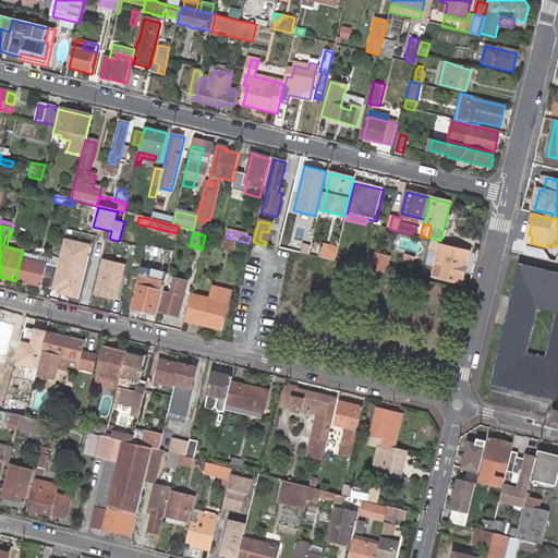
[(545,251),(546,247),(531,243),(532,235),(529,234),(525,245),(545,251)]
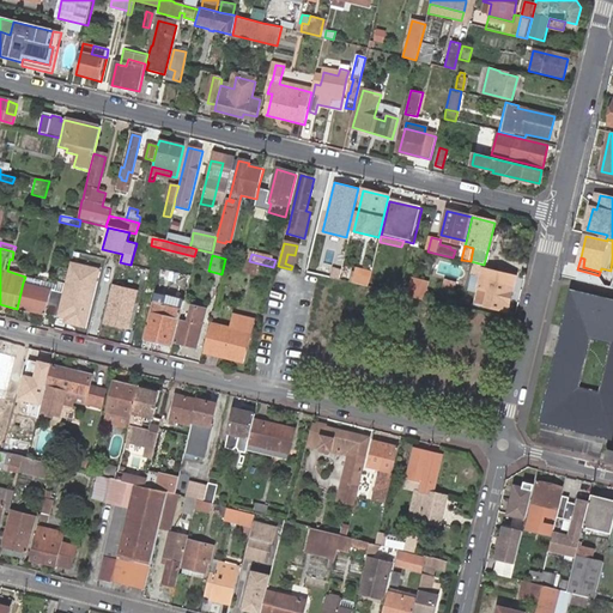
[(249,261),(246,260),(242,273),(266,279),(269,267),(249,261)]
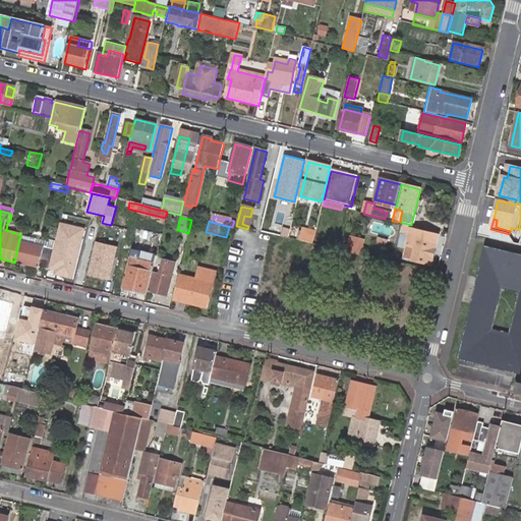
[(48,271),(46,276),(73,282),(87,228),(59,222),(53,249),(48,271)]
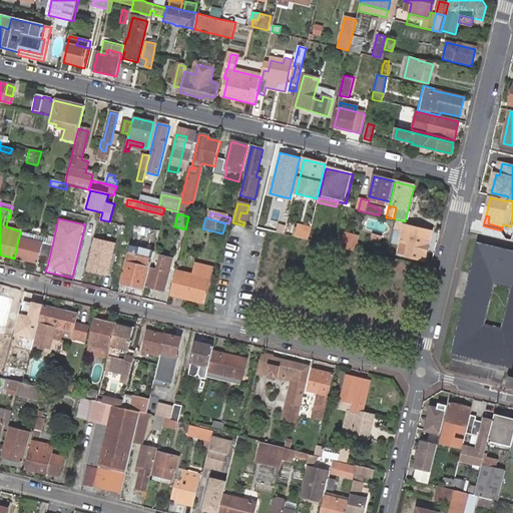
[(407,258),(425,262),(432,232),(419,229),(404,225),(400,242),(410,244),(407,258)]
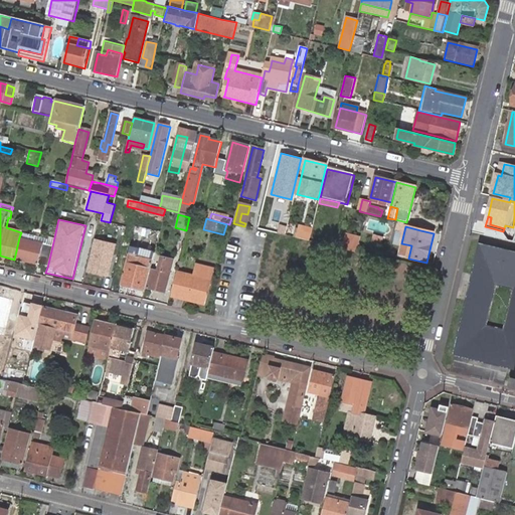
[(485,226),(483,235),(501,239),(503,231),(485,226)]
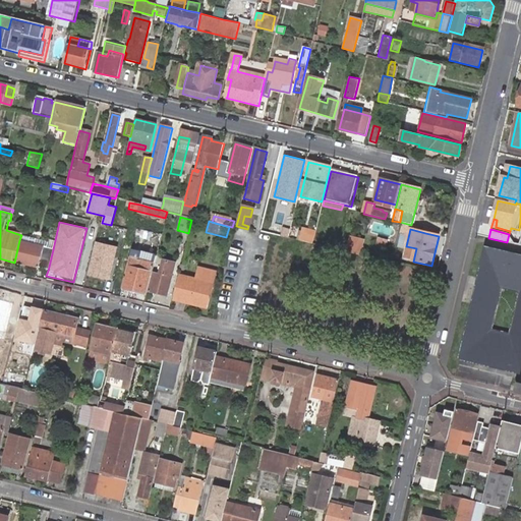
[(314,233),(302,231),(300,240),(312,243),(314,233)]
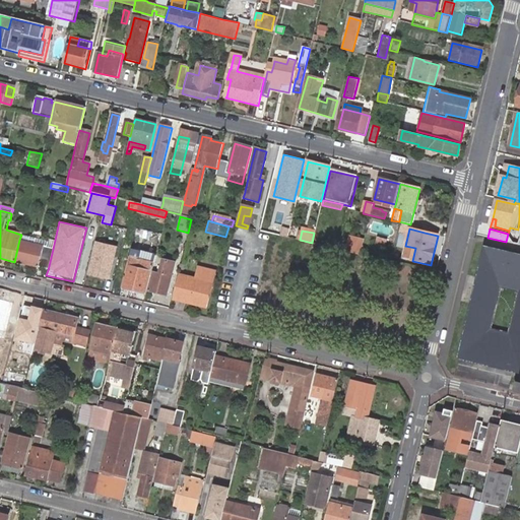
[(330,232),(327,244),(336,246),(339,234),(330,232)]
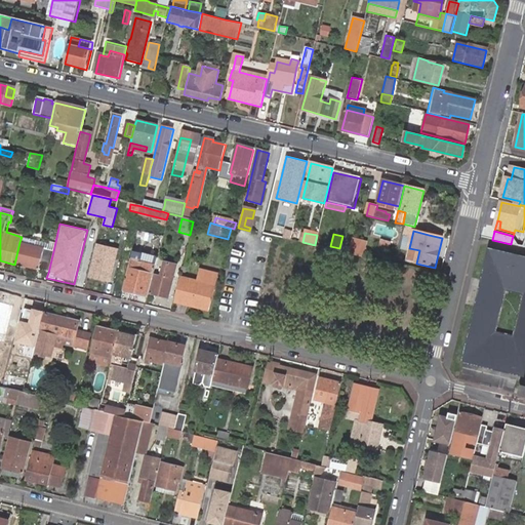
[(46,249),(47,244),(22,237),(19,242),(46,249)]
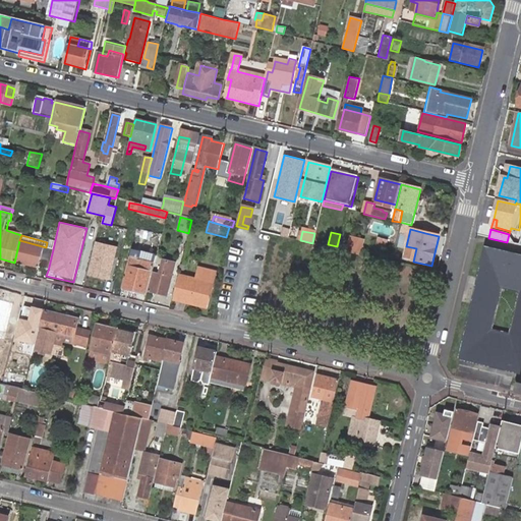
[(346,251),(361,255),(364,239),(349,236),(346,251)]
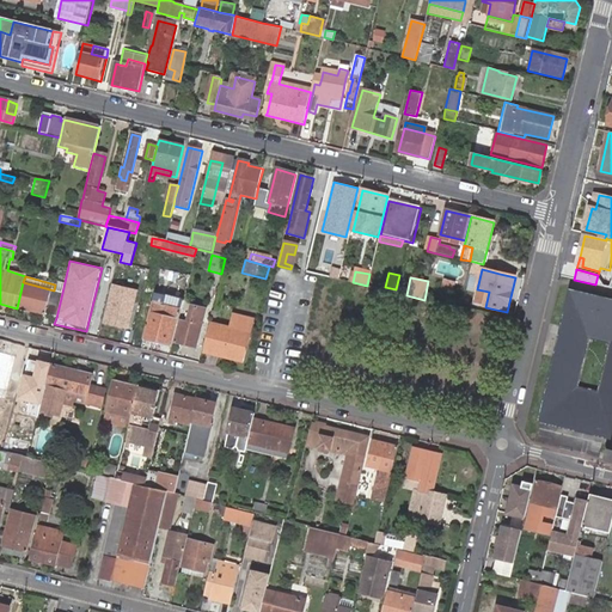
[(453,291),(454,282),(445,280),(442,288),(453,291)]
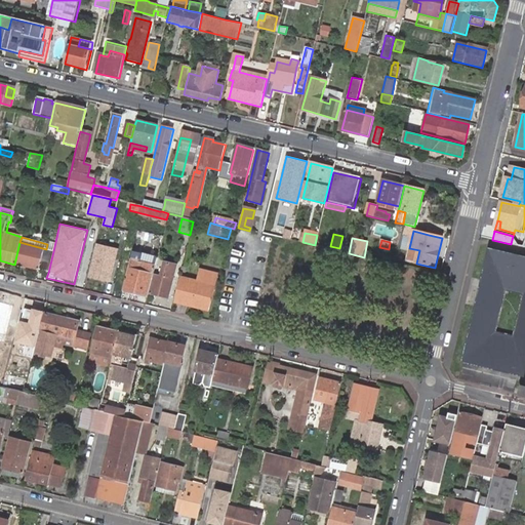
[(19,242),(14,265),(48,273),(53,251),(52,250),(54,243),(48,242),(46,249),(19,242)]
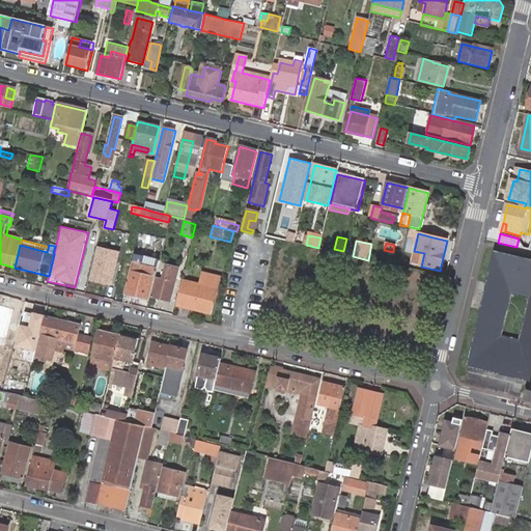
[(120,251),(98,245),(89,281),(112,286),(120,251)]
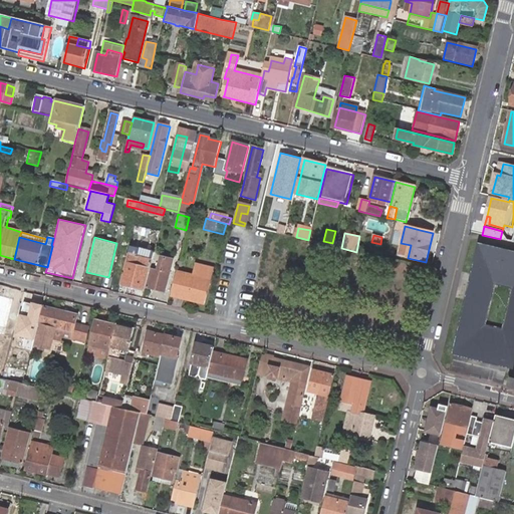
[(411,245),(401,243),(398,255),(408,258),(411,245)]
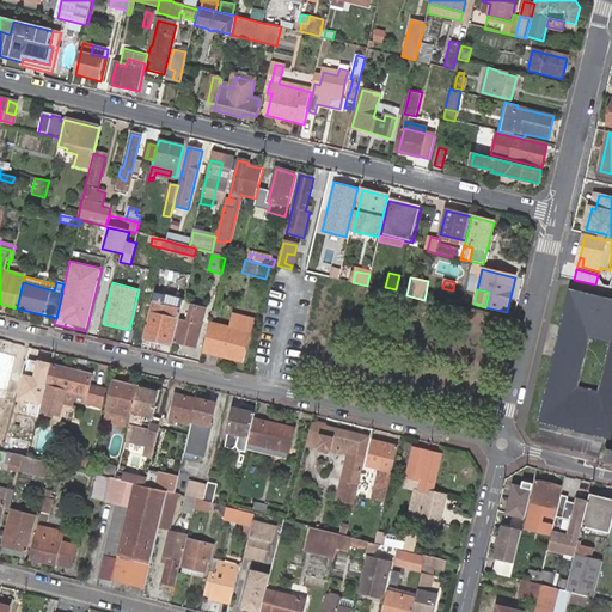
[(611,300),(570,291),(562,328),(574,330),(567,361),(554,357),(539,421),(611,439),(611,434),(611,371),(607,369),(600,397),(573,391),(587,331),(611,336),(611,300)]
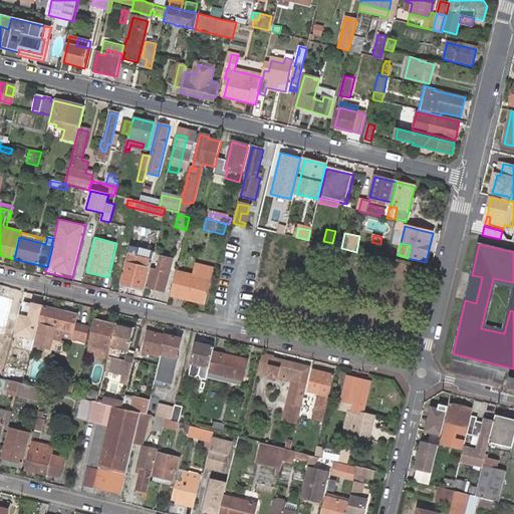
[(165,293),(173,260),(162,257),(158,271),(151,269),(147,288),(165,293)]
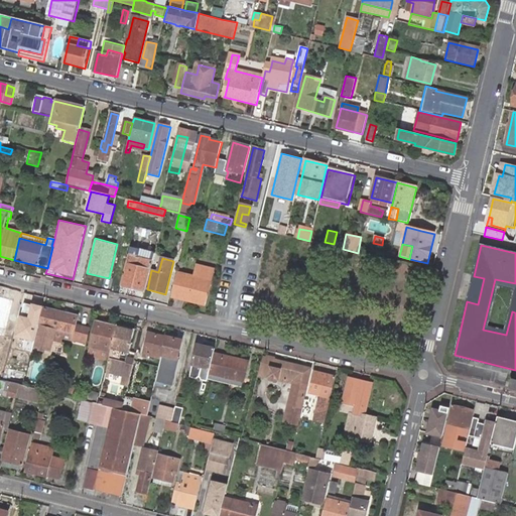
[(121,285),(145,290),(150,270),(135,266),(135,264),(126,262),(121,285)]
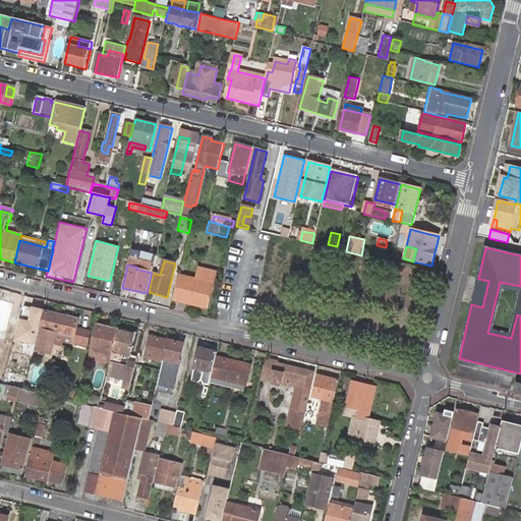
[(181,276),(175,300),(207,308),(216,273),(198,268),(196,279),(181,276)]
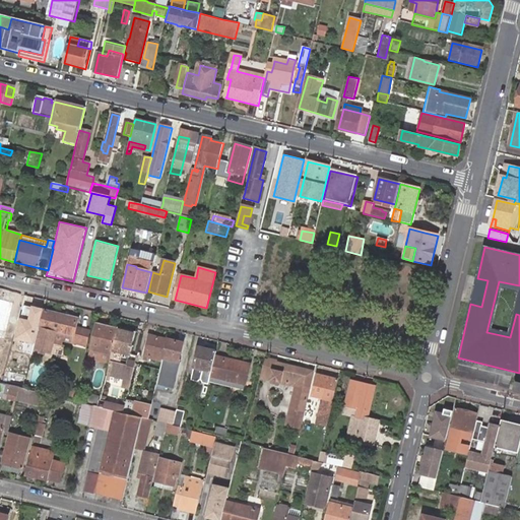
[(488,280),(477,278),(470,304),(481,307),(488,280)]
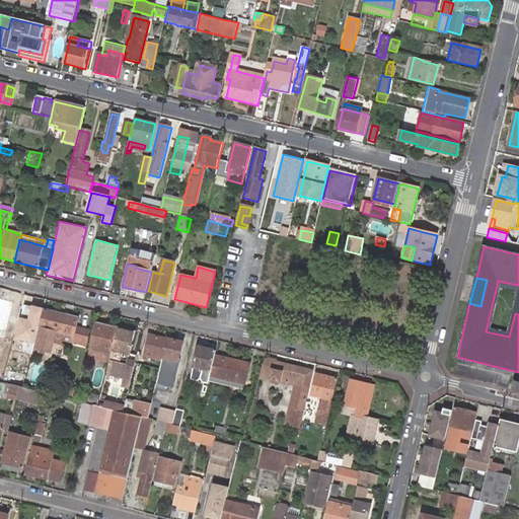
[(45,307),(32,305),(29,318),(20,316),(15,338),(36,343),(45,307)]
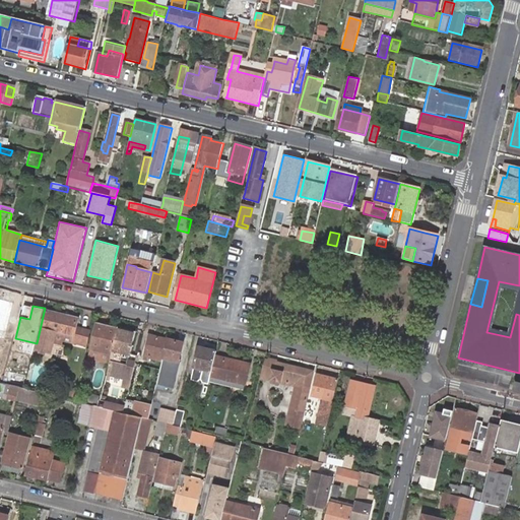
[(40,333),(39,337),(37,343),(36,350),(50,353),(53,341),(55,333),(73,337),(89,341),(91,332),(76,329),(78,320),(45,312),(40,333)]
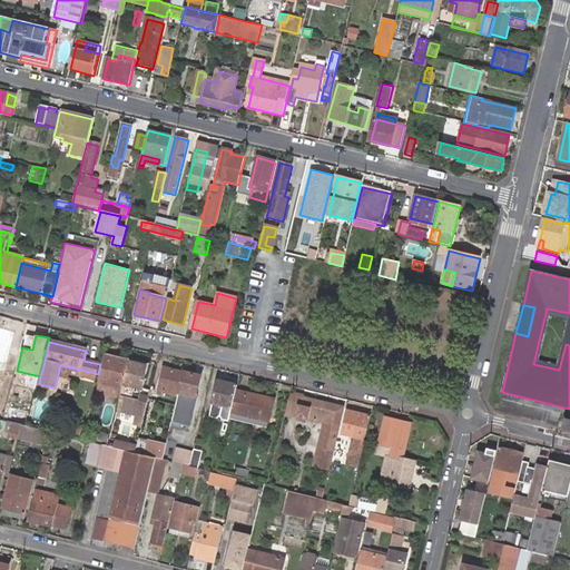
[(128,361),(106,355),(98,383),(121,389),(128,361)]
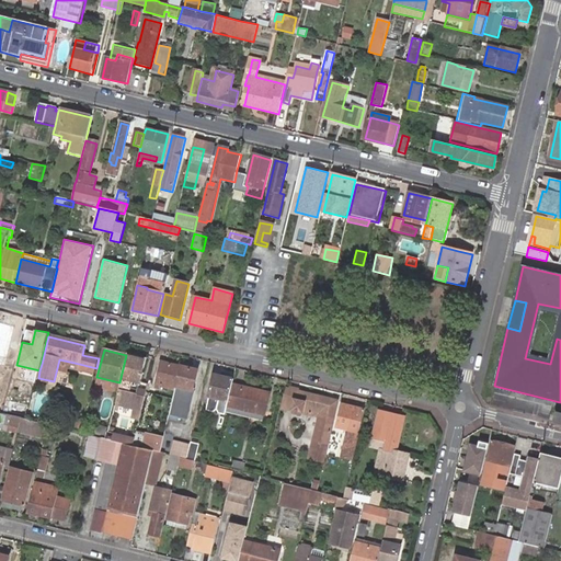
[(140,423),(147,392),(137,390),(137,395),(129,392),(133,381),(141,384),(146,363),(127,358),(122,378),(124,379),(116,408),(133,411),(130,420),(140,423)]
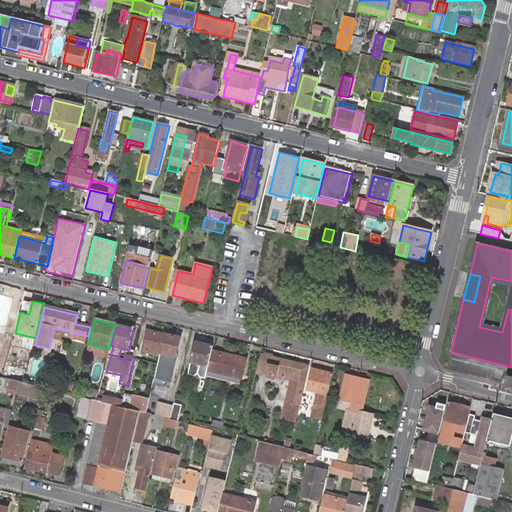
[(145,354),(160,357),(161,353),(165,335),(148,331),(143,351),(145,352),(145,354)]
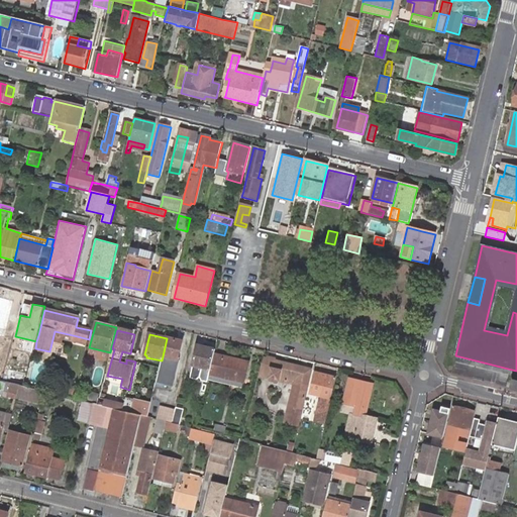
[(182,342),(167,338),(163,356),(162,360),(156,384),(172,388),(182,342)]
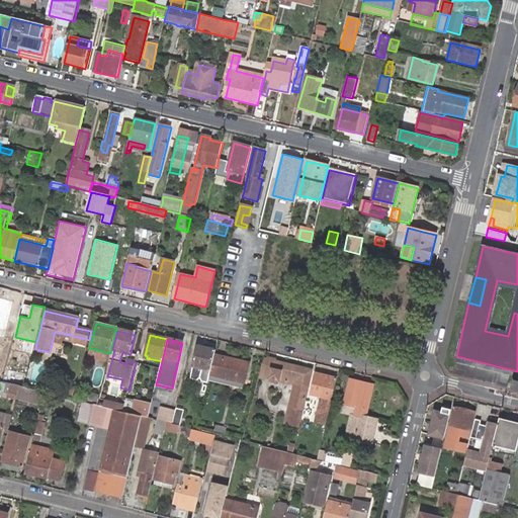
[(216,356),(217,352),(203,349),(203,350),(197,349),(193,367),(206,370),(204,376),(209,378),(216,356)]
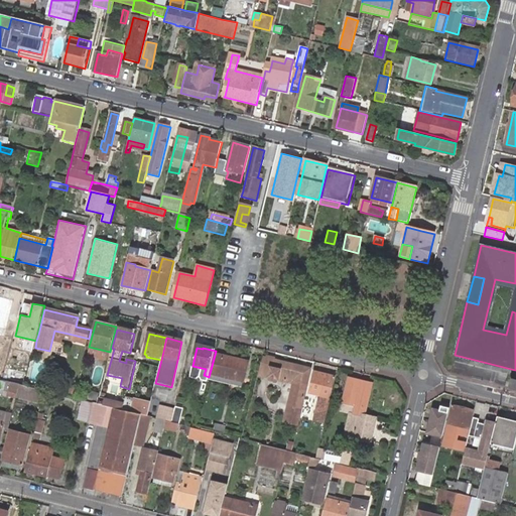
[(225,357),(215,355),(210,376),(209,378),(219,380),(220,376),(244,382),(248,367),(235,364),(236,360),(225,357)]
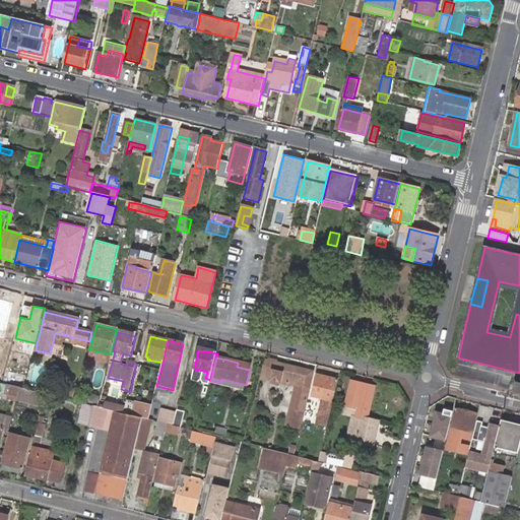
[(303,418),(314,373),(266,361),(264,371),(262,378),(296,387),(285,426),(300,429),(303,418)]
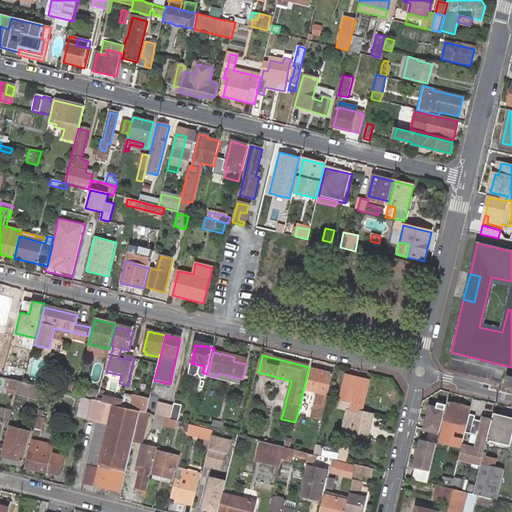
[(331,385),(333,375),(313,370),(307,393),(310,394),(311,390),(318,392),(315,403),(326,405),(331,385)]
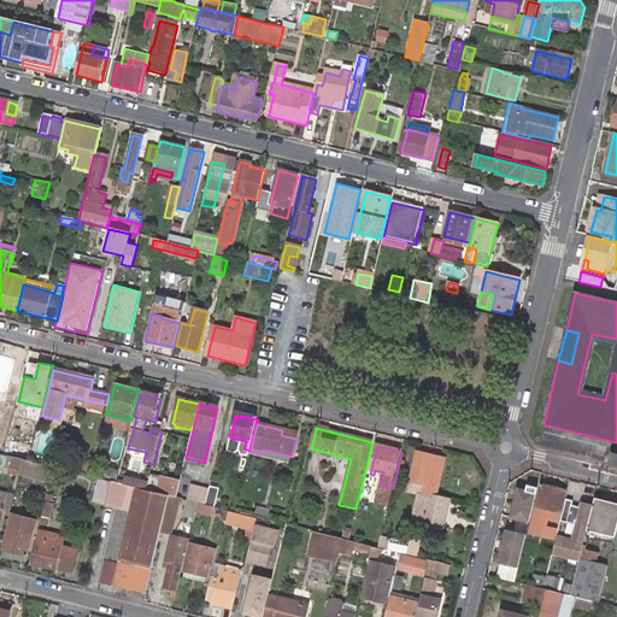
[(291,462),(292,457),(263,450),(262,454),(291,462)]
